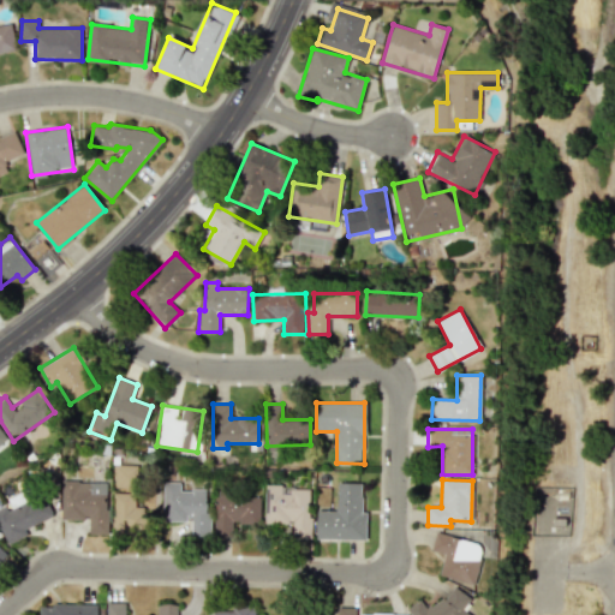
[(60,519),(89,519),(89,530),(106,531),(107,482),(61,481),(60,519)]
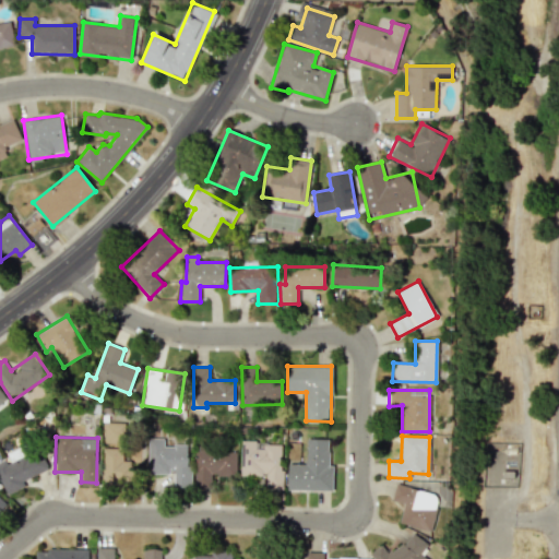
[(174,486),(189,486),(190,445),(164,444),(164,438),(149,438),(147,473),(174,474),(174,486)]
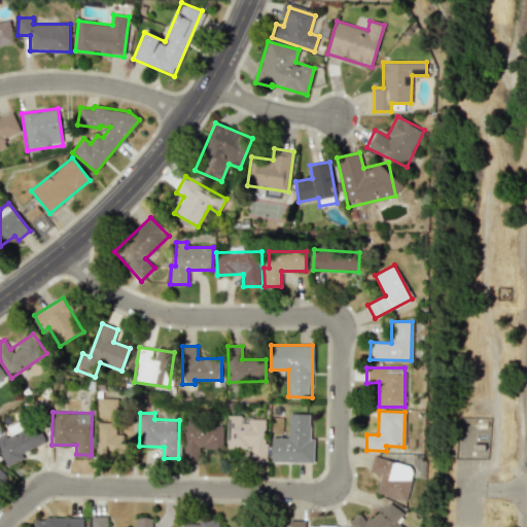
[(271,461),(313,462),(314,438),(309,438),(309,414),(288,413),(288,437),(272,437),(271,461)]
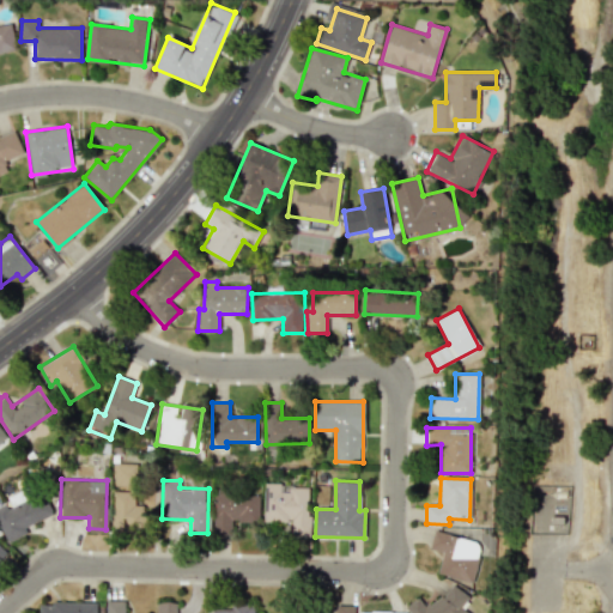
[(309,536),(309,489),(280,489),(280,483),(263,483),(263,521),(291,521),(291,536),(309,536)]
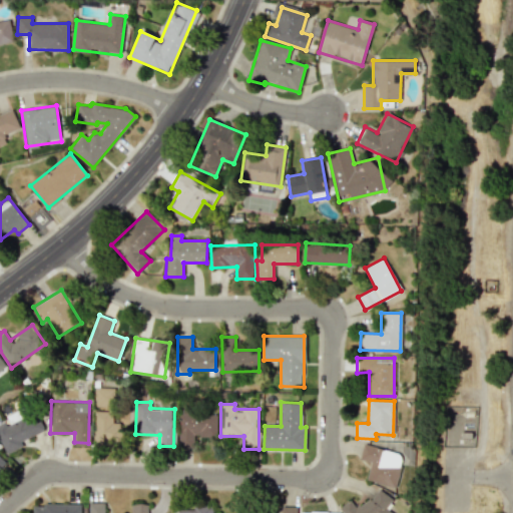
[(0,439),(6,453),(23,446),(21,441),(44,431),(36,413),(25,418),(21,409),(5,416),(7,421),(0,423),(0,439)]
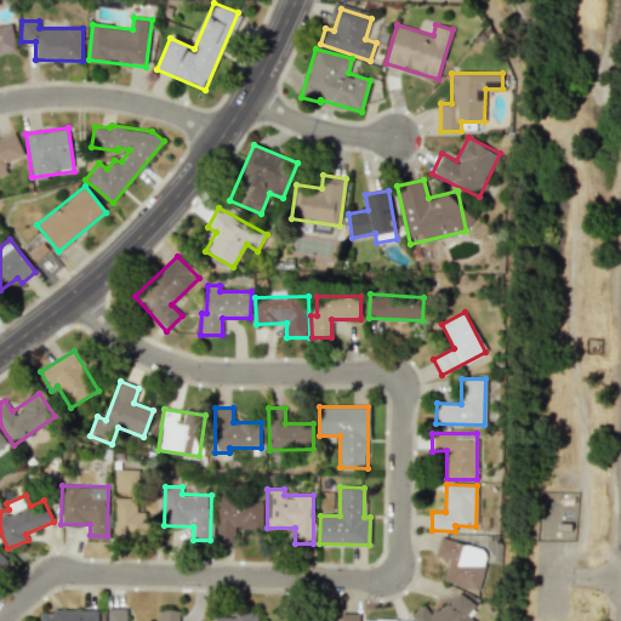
[(114,536),(144,536),(144,499),(114,499),(114,536)]
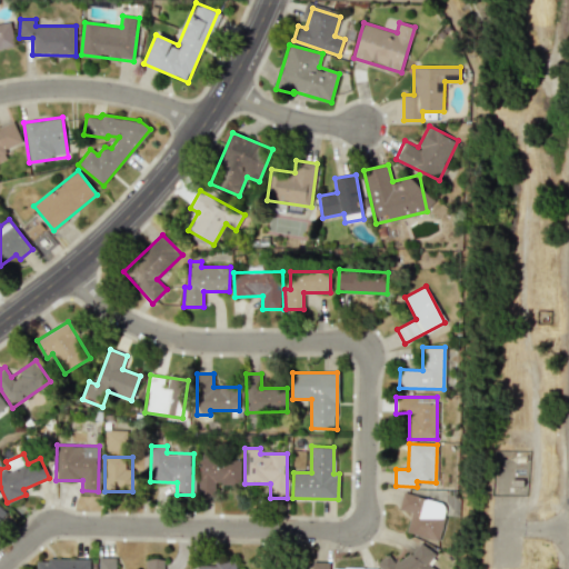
[(241,459),(199,458),(198,495),(215,495),(215,483),(240,485),(241,459)]
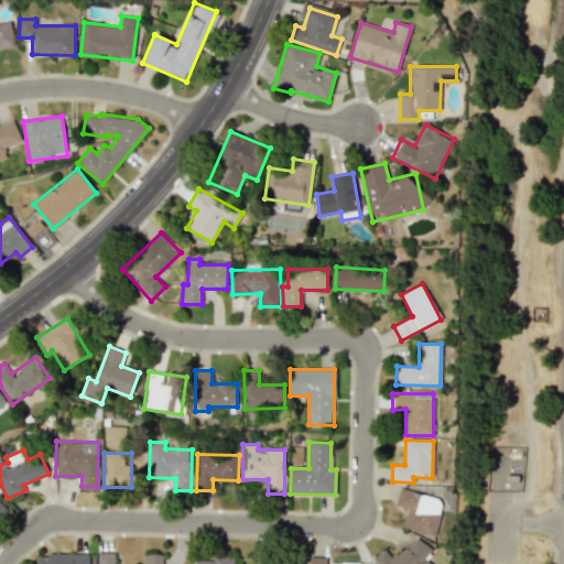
[(396,506),(408,508),(402,528),(434,535),(443,499),(399,489),(396,506)]
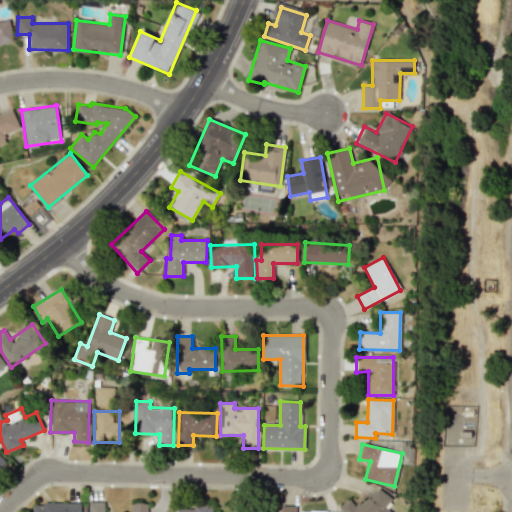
[(342,511),(389,511),(385,505),(390,502),(381,489),(355,506),(350,499),(339,506),(342,511)]
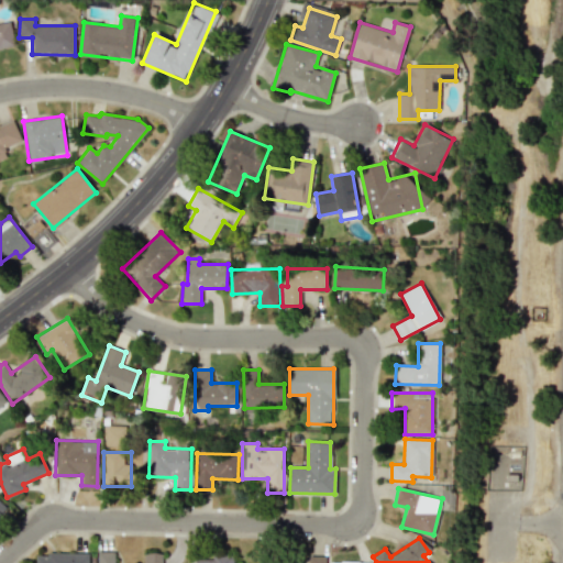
[(114,562),(114,552),(98,551),(98,562),(114,562)]
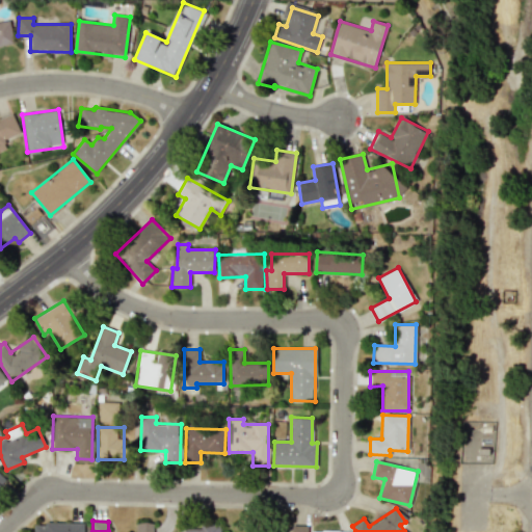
[(83,531),(84,524),(34,522),(34,531),(83,531)]
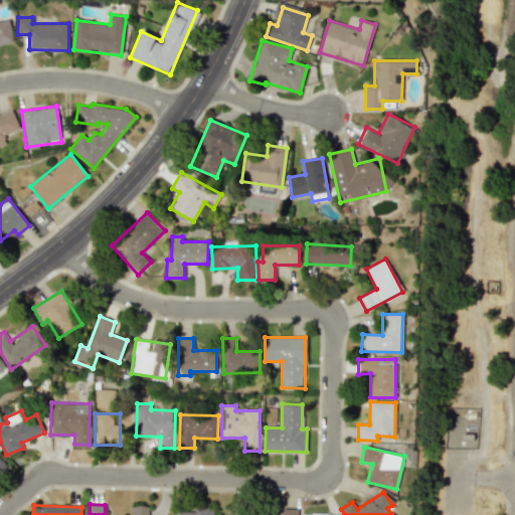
[(148,514),(148,506),(134,506),(133,514),(148,514)]
